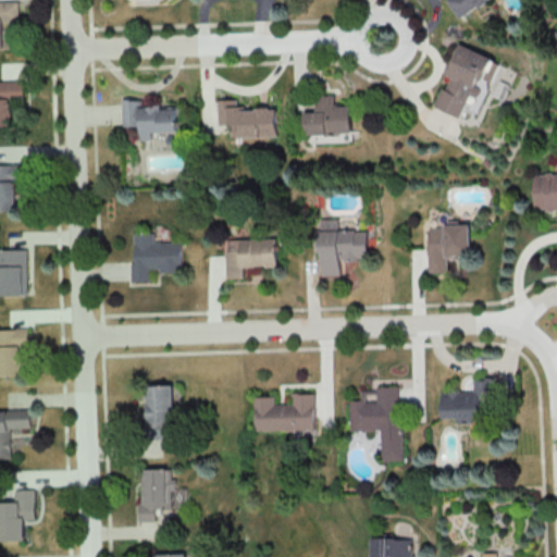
[(449,0),(463,19),(490,0),(449,0)]
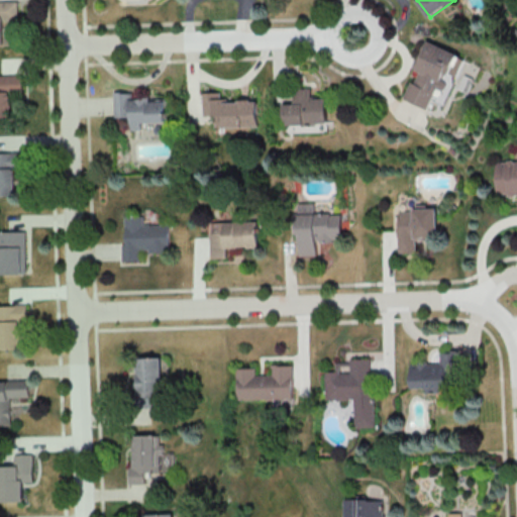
[(0,1),(0,45),(5,45),(6,20),(18,20),(18,2),(0,1)]
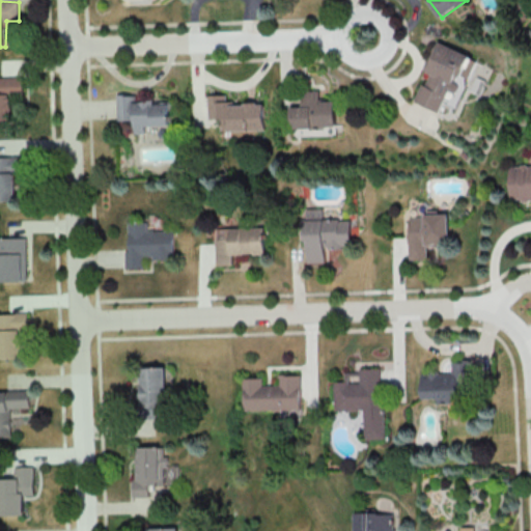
[(469,78),(477,56),(442,43),(418,102),(444,112),(459,74),(469,78)]
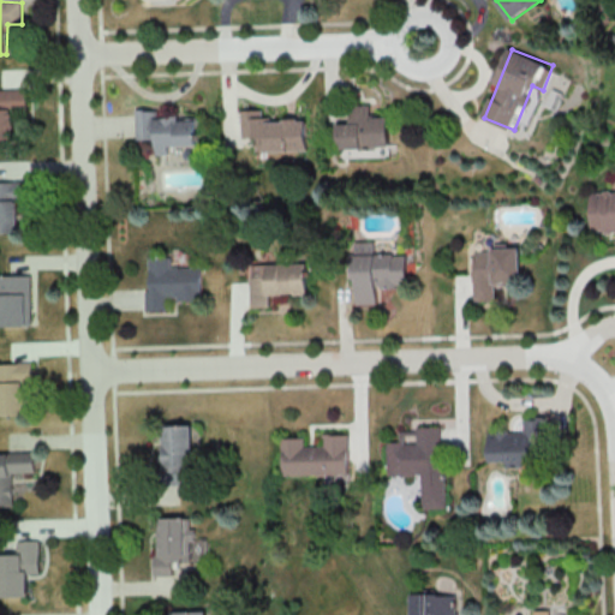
[(17,124),(29,124),(29,90),(0,89),(0,143),(17,143),(17,124)]
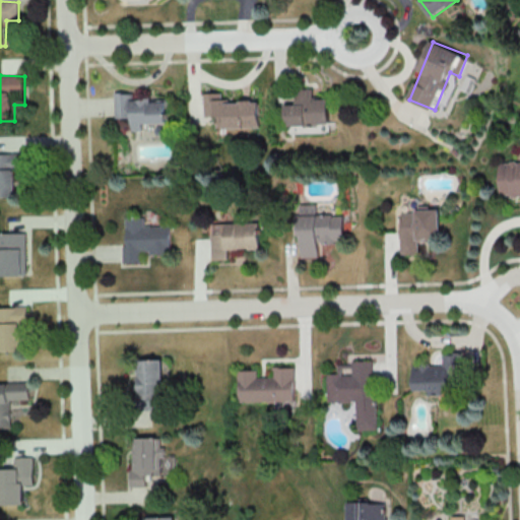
[(287,105),(288,127),(335,125),(334,99),(317,100),(316,89),(298,90),(298,105),(287,105)]
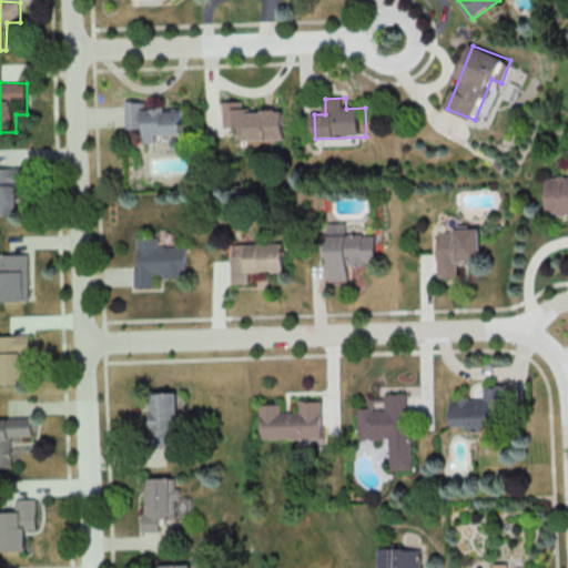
[(159,135),(185,135),(185,109),(149,109),(149,102),(127,102),(127,130),(146,130),(146,143),(159,143),(159,135)]
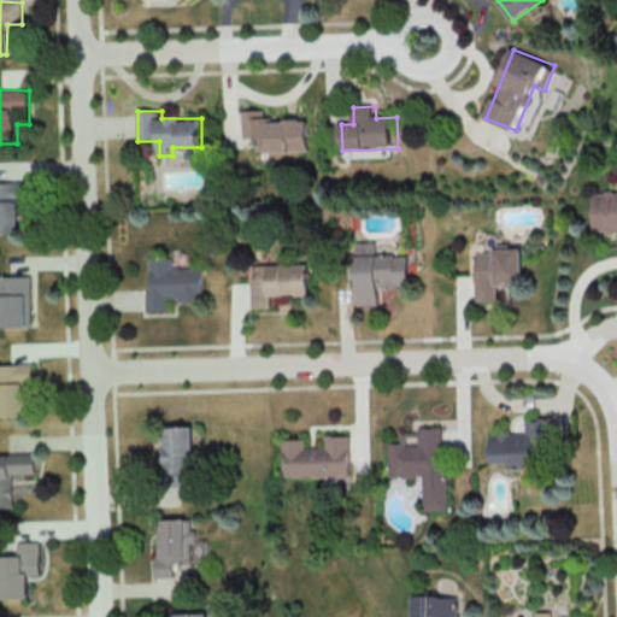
[(242,112),(242,140),(262,140),(262,153),(312,152),(312,119),(269,121),(269,111),(242,112)]
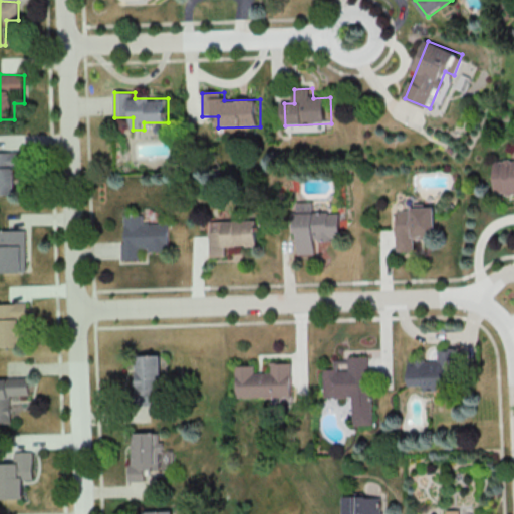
[(0,194),(17,195),(17,171),(23,171),(23,154),(0,153),(0,194)]
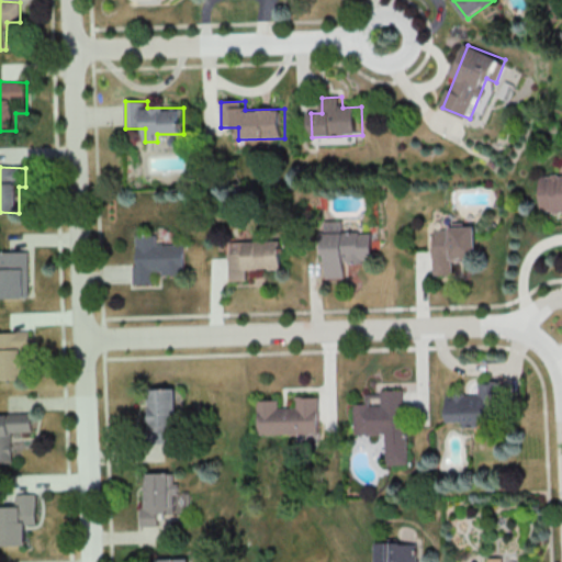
[(561,175),(540,176),(541,212),(561,211),(561,175)]
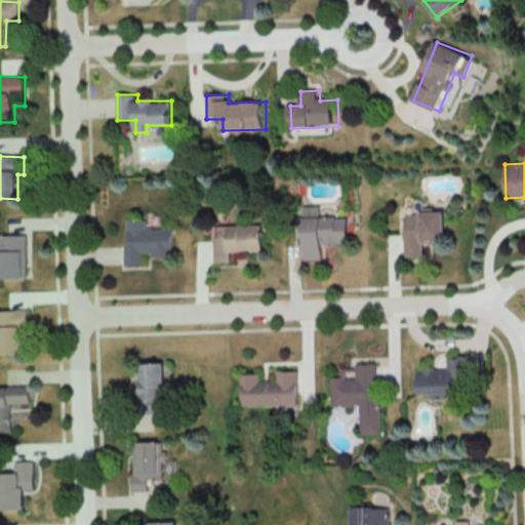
[(406,212),(406,255),(423,255),(423,241),(448,241),(448,212),(406,212)]
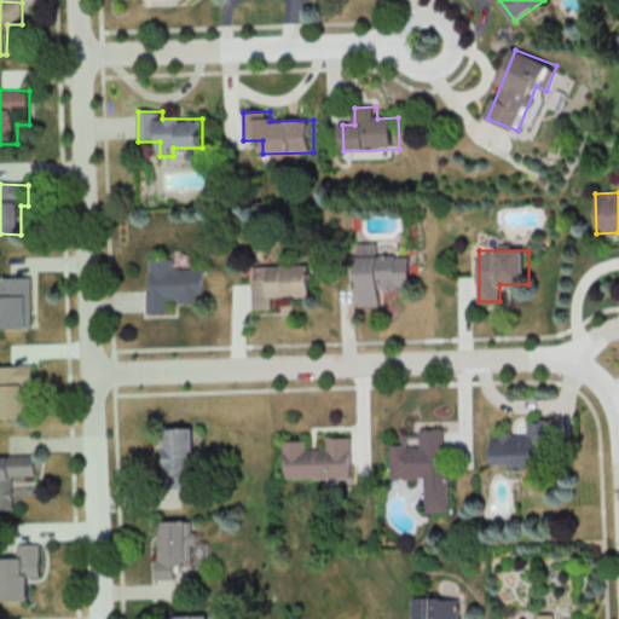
[(360,306),(382,306),(382,289),(414,289),(414,255),(359,256),(360,306)]
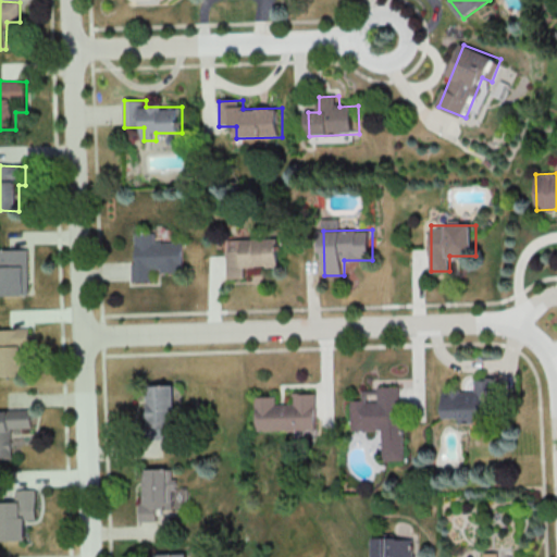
[(133,282),(152,282),(152,270),(183,270),(183,243),(155,243),(155,233),(133,233),(133,282)]
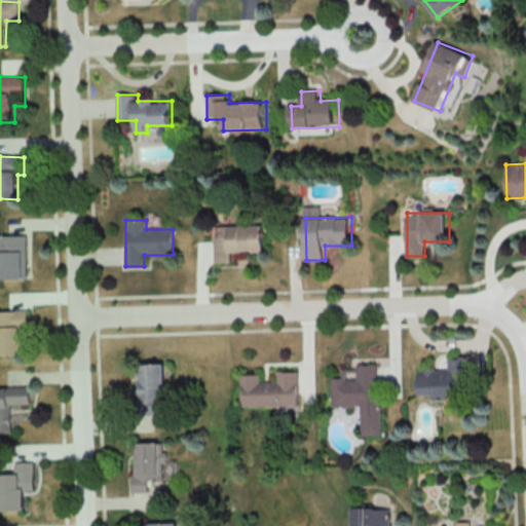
[(215,264),(237,263),(236,253),(268,252),(267,226),(215,226),(215,264)]
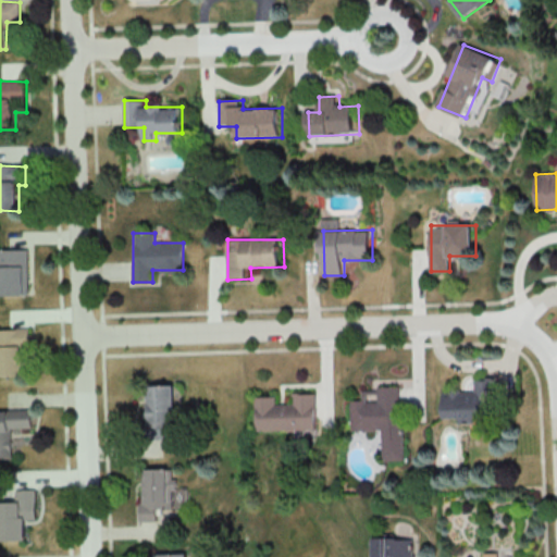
[(0,294),(29,294),(29,249),(0,249),(0,294)]
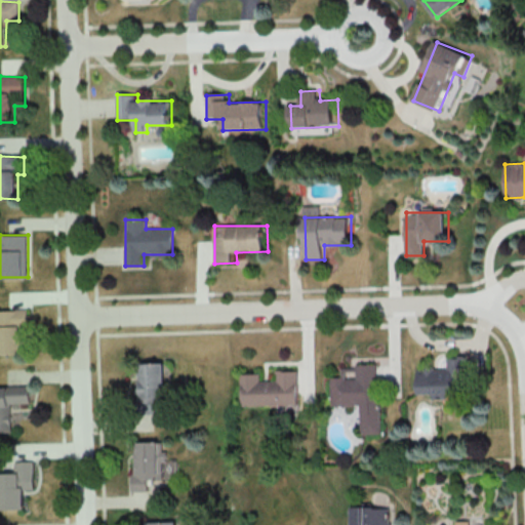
[(0,311),(0,355),(23,354),(22,346),(30,345),(29,310),(0,311)]
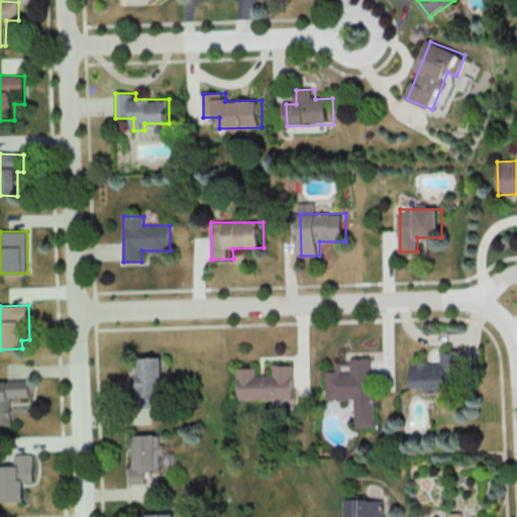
[(458,390),(458,352),(441,352),(441,364),(412,363),(412,389),(458,390)]
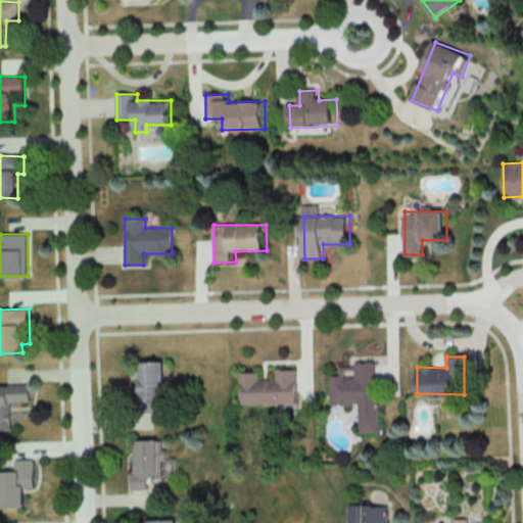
[(139,397),(131,397),(131,414),(156,413),(155,396),(164,396),(164,363),(138,363),(139,397)]
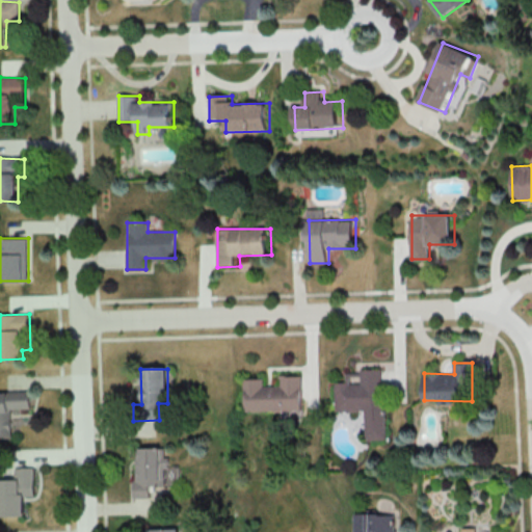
[(387,441),(384,370),(346,371),(347,382),(336,382),(337,411),(367,411),(367,441),(387,441)]
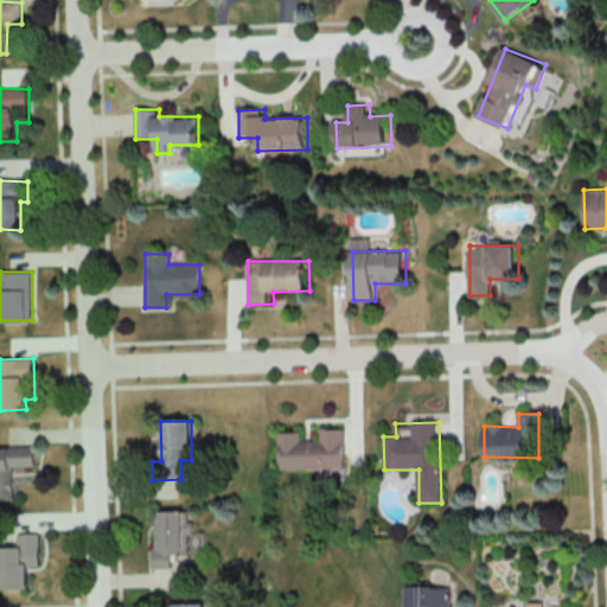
[(281,433),(281,470),(346,468),(345,428),(321,429),(321,441),(302,441),(302,432),(281,433)]
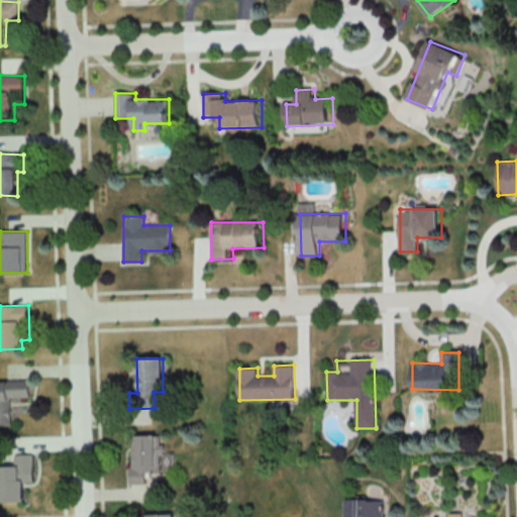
[(0,426),(12,426),(11,400),(31,399),(31,381),(0,381),(0,426)]
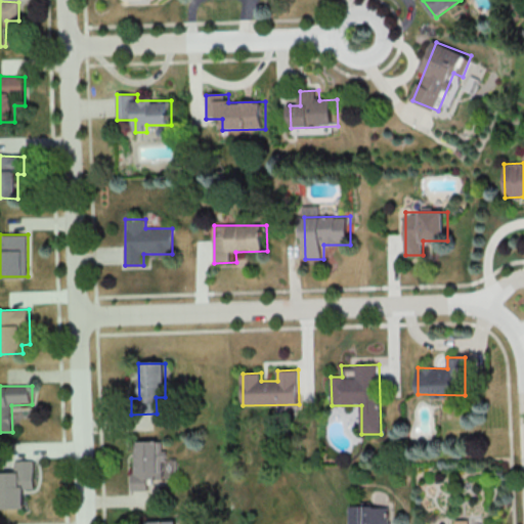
[(133,441),(133,491),(149,491),(148,479),(165,479),(164,441),(133,441)]
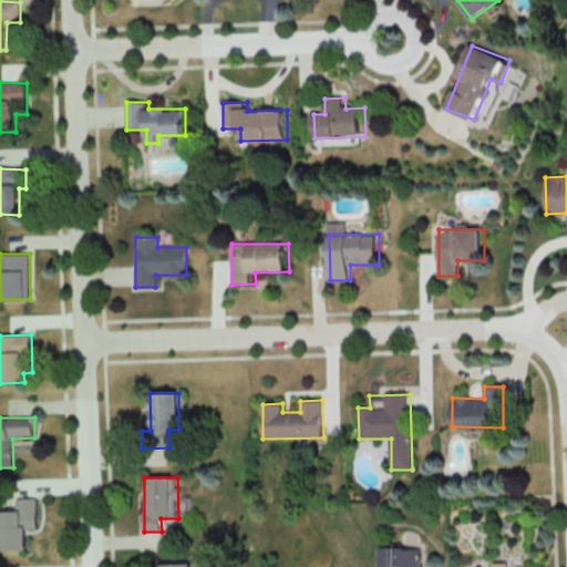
[(37,498),(17,498),(17,511),(0,511),(0,552),(29,552),(28,535),(38,535),(37,498)]
